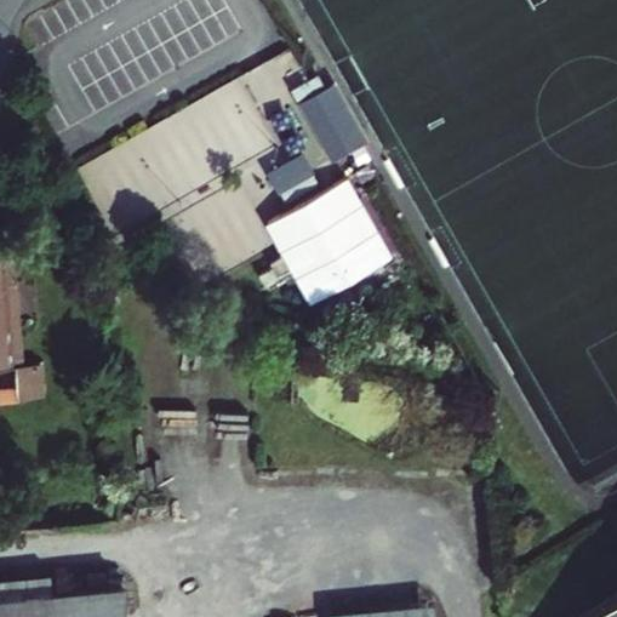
[(367,138),(336,80),(297,102),(330,160),(367,138)]
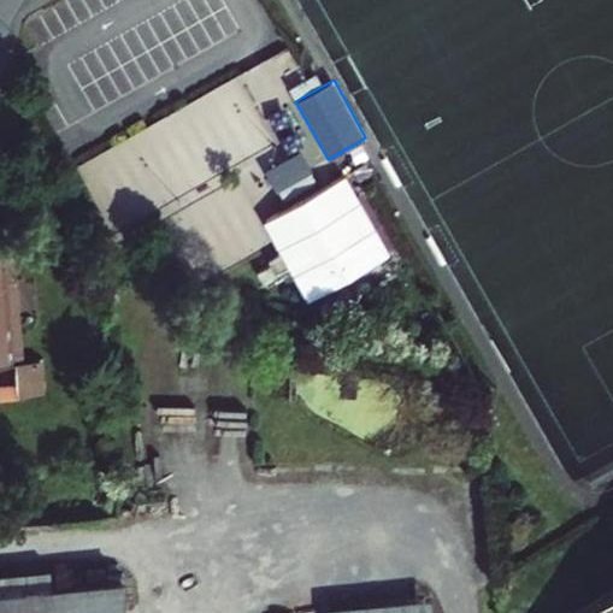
[(310,200),(296,176),(280,186),(293,208),(264,225),(308,305),(389,259),(346,180),(310,200)]
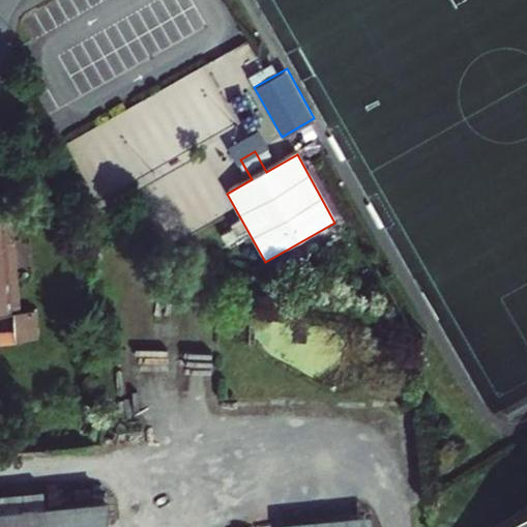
[(0,341),(39,338),(37,310),(22,312),(17,240),(2,241),(0,217),(0,341)]
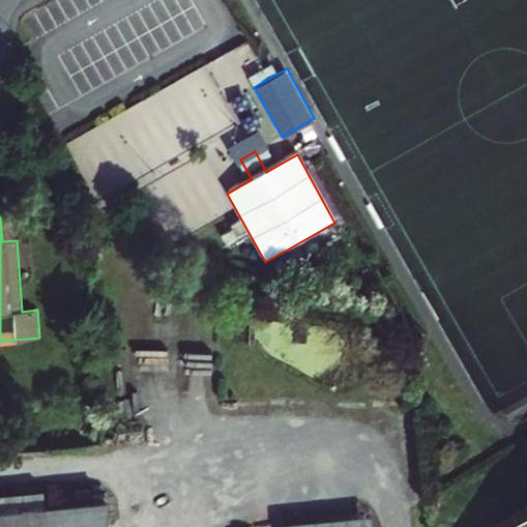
[(92,526),(90,500),(0,509),(0,526),(92,526)]
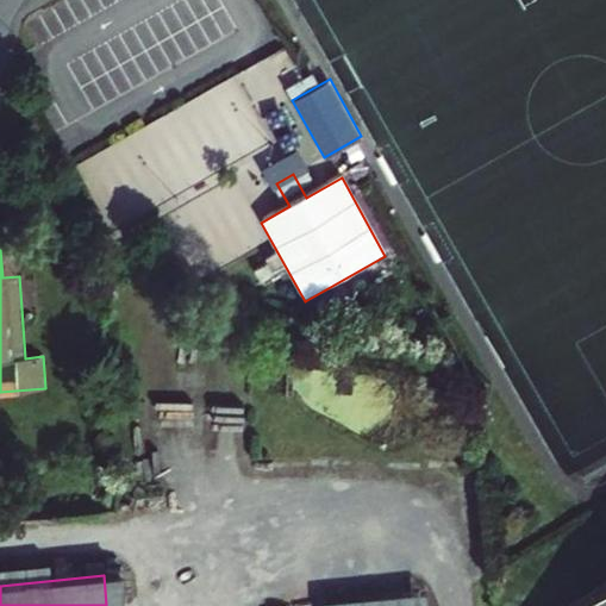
[(605,605),(605,585),(568,605),(605,605)]
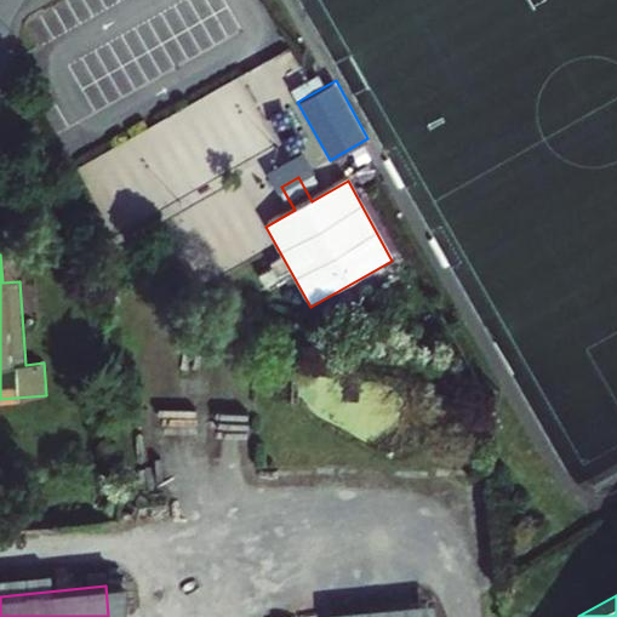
[(435,616),(435,604),(331,612),(331,616),(435,616)]
